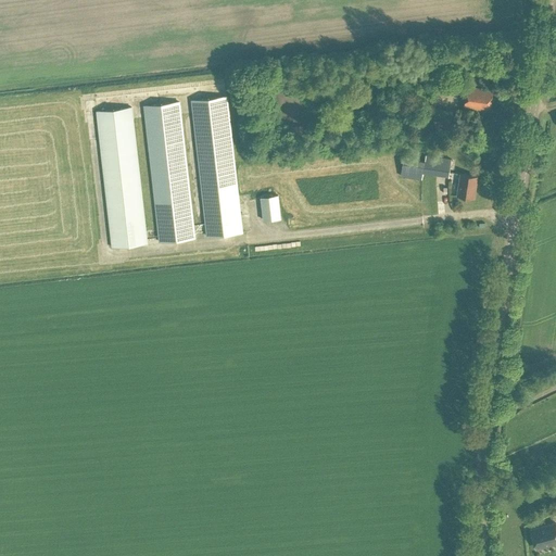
[(483,89),(483,88),(467,86),(464,105),(481,109),(481,106),(490,109),(493,90),(483,89)]
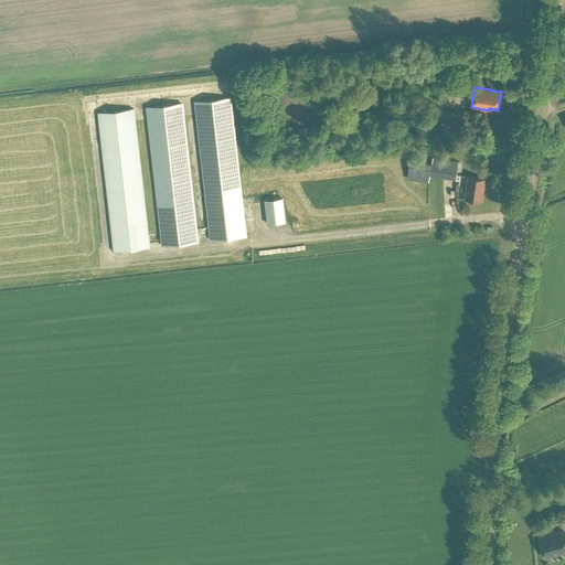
[(231,98),(195,102),(211,240),(246,236),(231,98)]
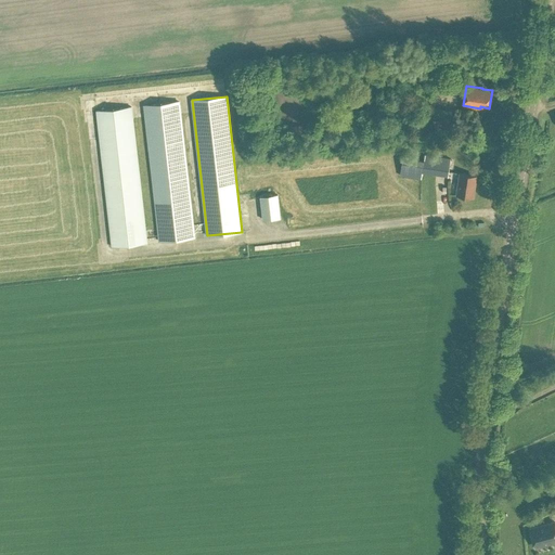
[(179,101),(144,105),(159,241),(194,237),(179,101)]
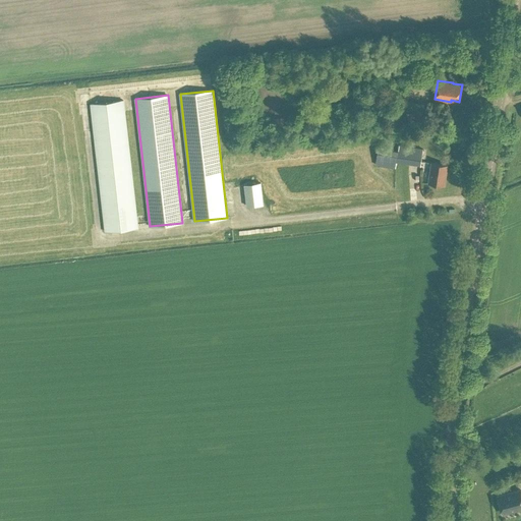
[(123,100),(91,104),(105,231),(137,228),(123,100)]
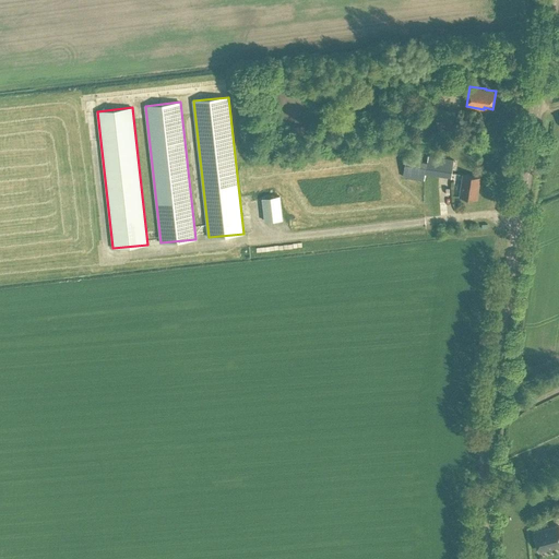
[(438,108),(436,128),(452,131),(455,110),(438,108)]
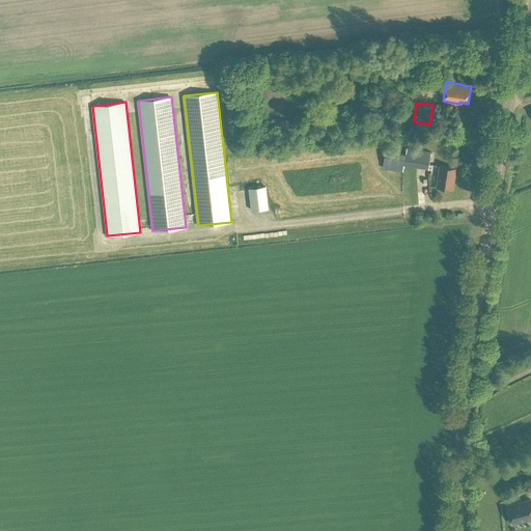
[(288,130),(289,120),(277,119),(276,129),(288,130)]
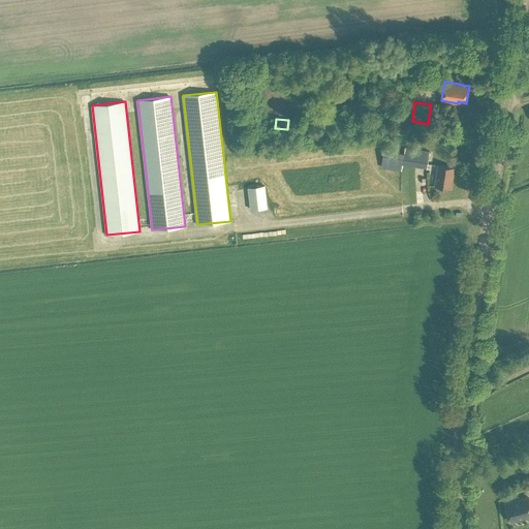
[(404,153),(403,164),(427,167),(430,151),(405,147),(404,153)]
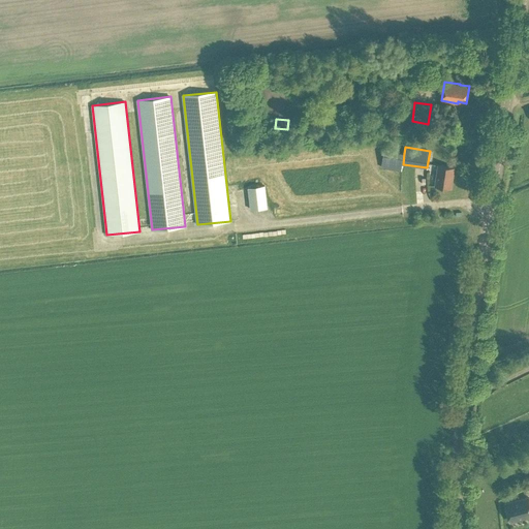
[(384,149),(381,167),(402,170),(403,164),(404,153),(384,149)]
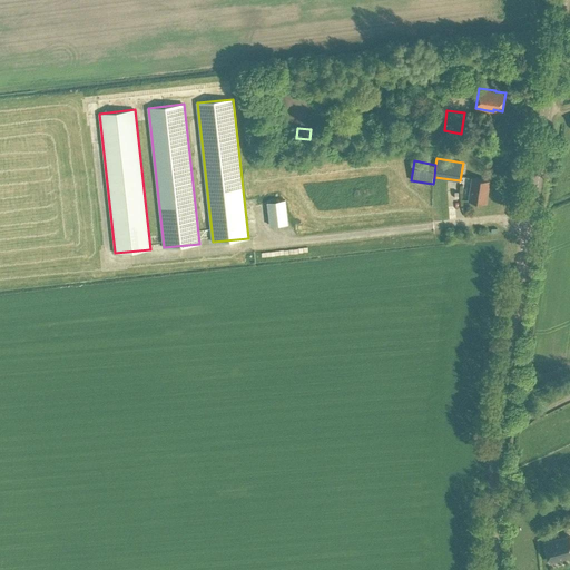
[(472,178),(469,200),(487,203),(490,180),(472,178)]
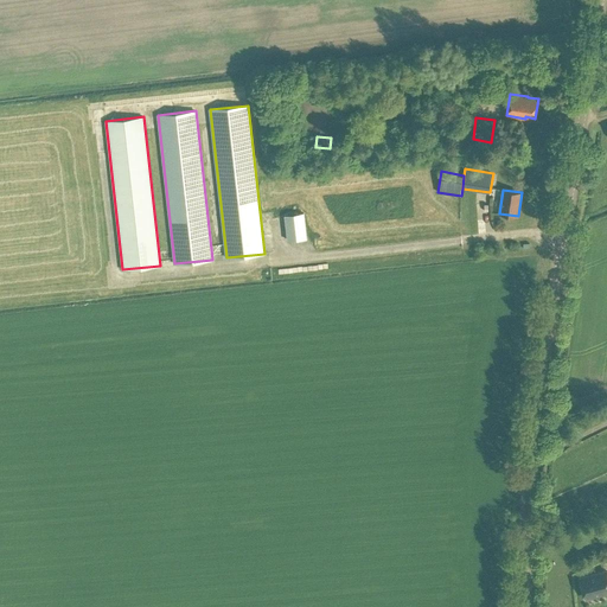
[(304,213),(285,215),(288,240),(307,238),(304,213)]
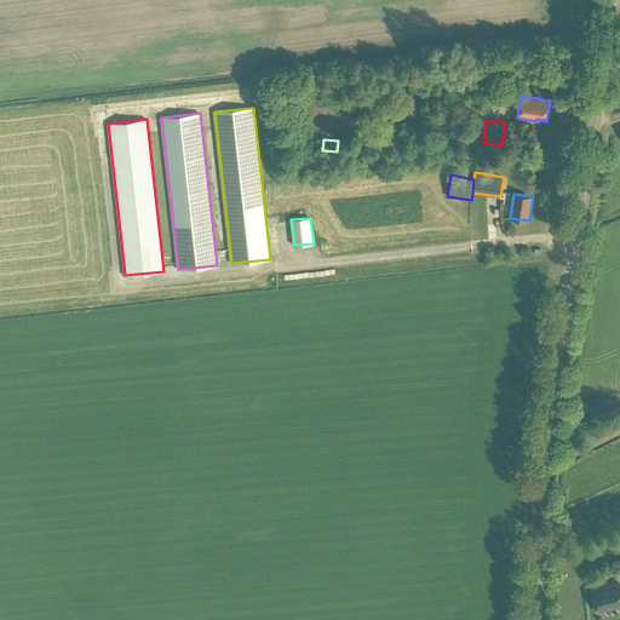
[(619,583),(592,590),(598,610),(619,603),(619,583)]
